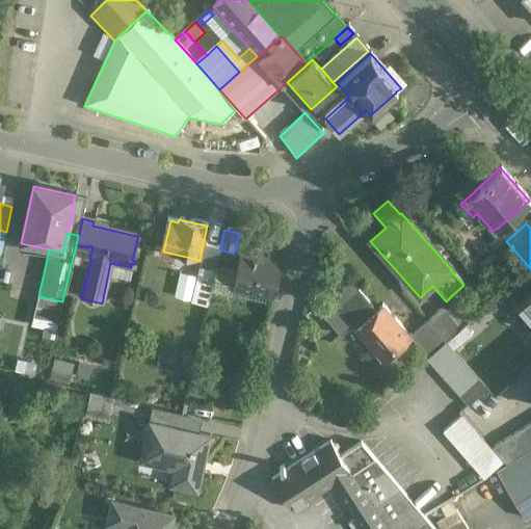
[(87,247),(76,245),(71,265),(82,268),(87,247)]
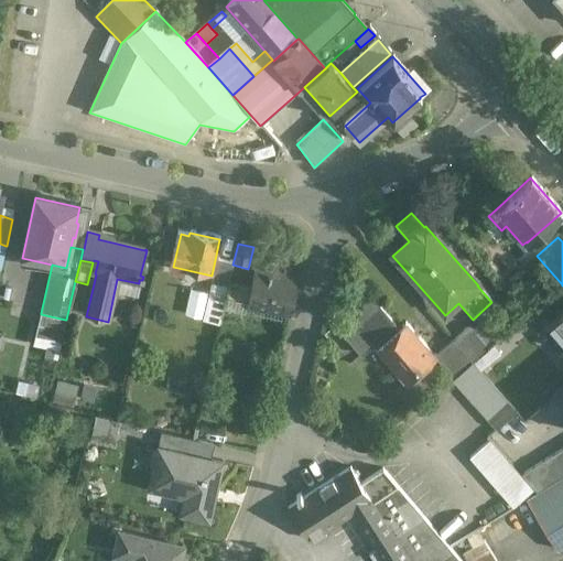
[(233,263),(215,260),(212,276),(213,276),(212,283),(227,287),(228,282),(233,263)]
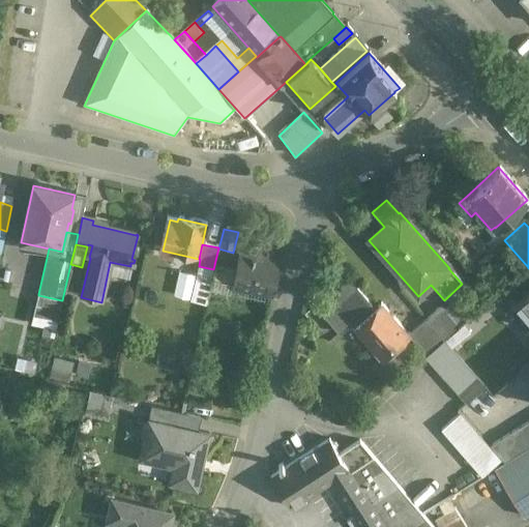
[(280,262),(239,253),(234,273),(214,265),(213,269),(211,279),(210,282),(232,286),(231,288),(271,297),(280,262)]
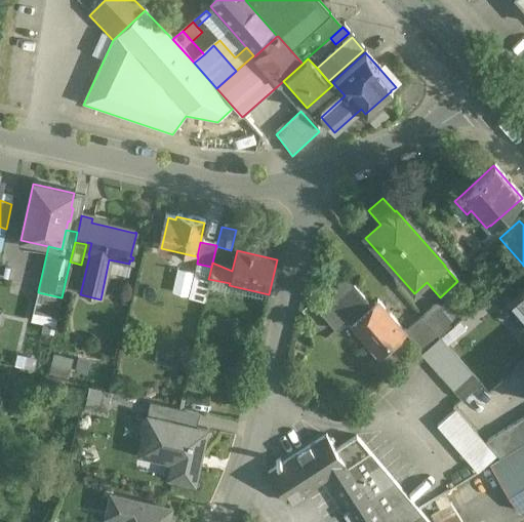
[(211,267),(197,264),(195,273),(209,276),(211,267)]
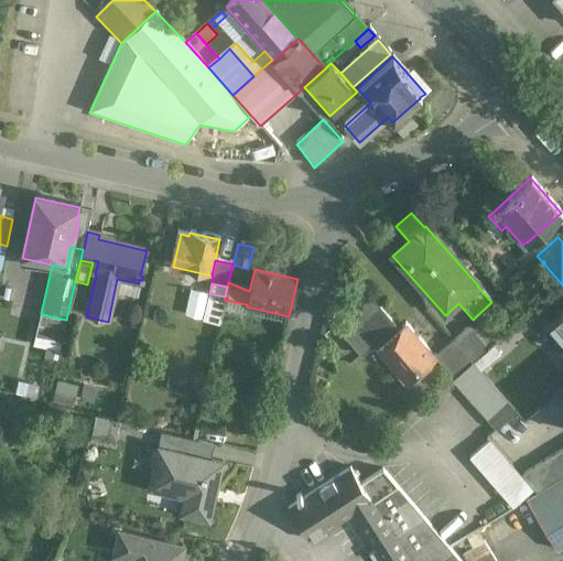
[(562,284),(562,286),(523,320),(536,333),(548,323),(547,322),(562,306),(562,284)]
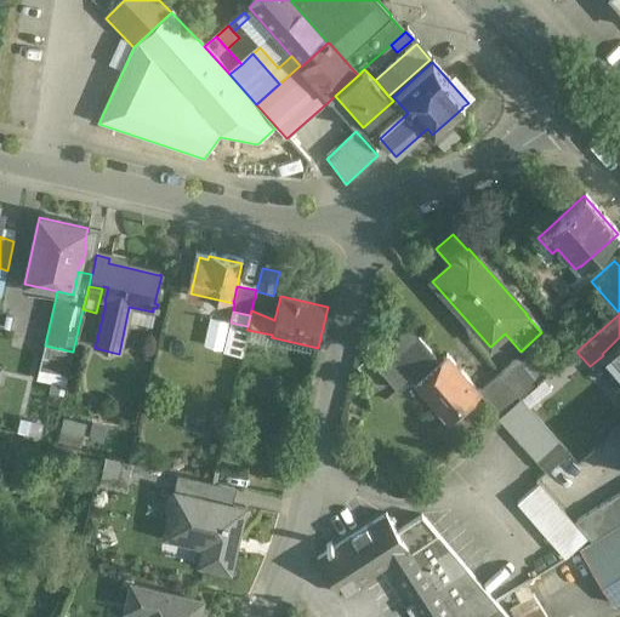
[(447,358),(436,366),(432,363),(436,359),(408,327),(370,360),(397,393),(410,381),(444,422),(434,429),(447,444),(473,421),(464,410),(478,398),(479,396),(477,394),(447,358)]
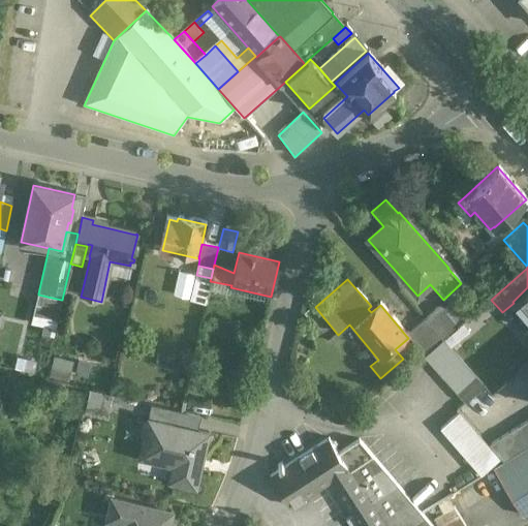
[(527,287),(513,302),(514,303),(515,303),(519,299),(527,309),(527,315),(527,317),(527,318),(527,287)]
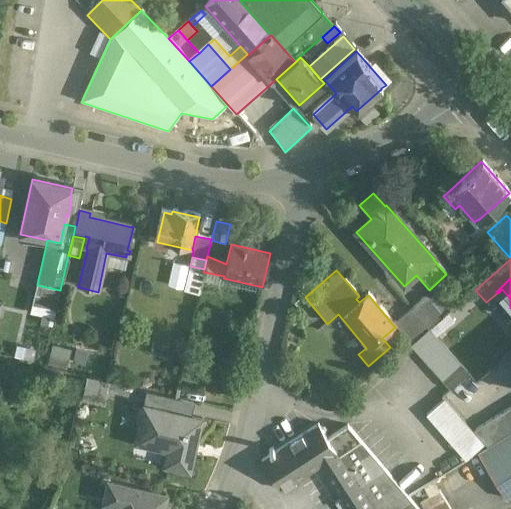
[(59,290),(37,285),(32,308),(53,313),(59,290)]
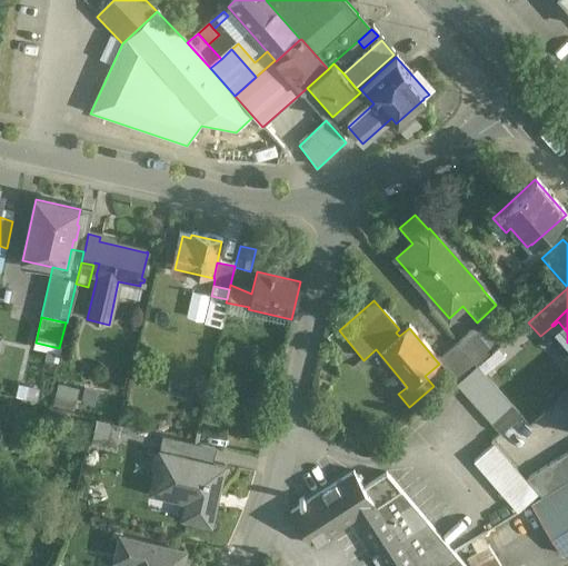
[(500,346),(485,327),(475,336),(490,355),(500,346)]
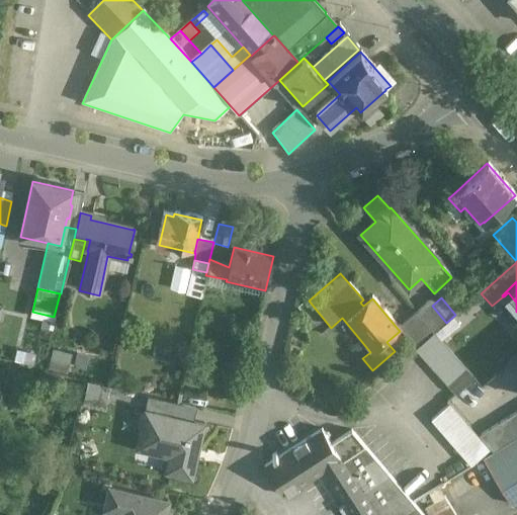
[(432,306),(429,303),(415,315),(433,334),(446,323),(432,306)]
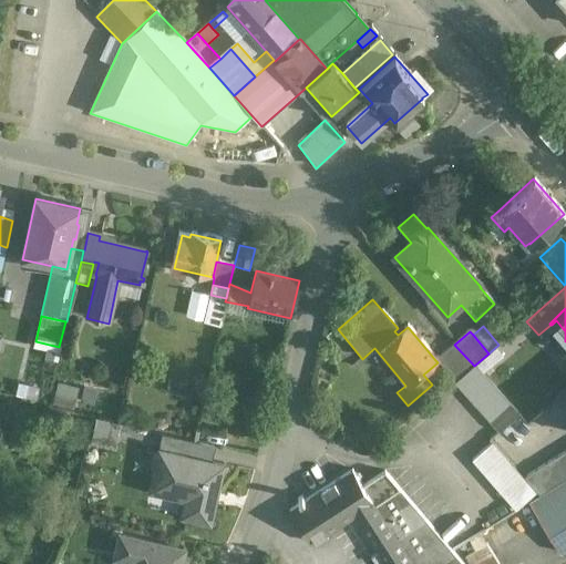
[(454,345),(435,360),(438,362),(436,363),(454,382),(474,366),(454,345)]
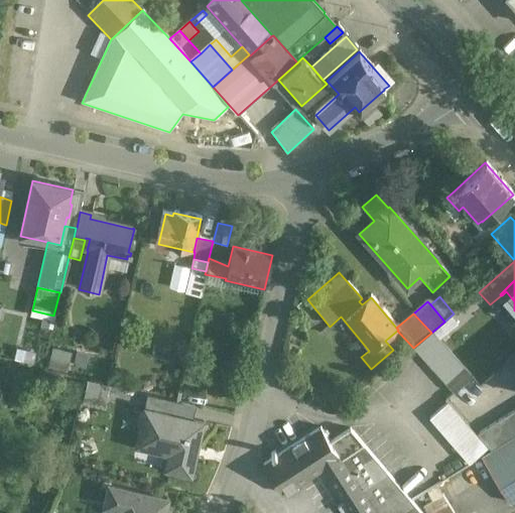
[(472,379),(431,334),(413,350),(454,394),(472,379)]
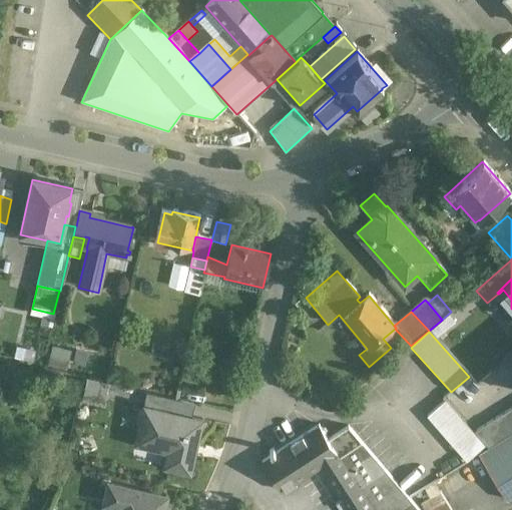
[(87,356),(75,353),(72,365),(84,367),(87,356)]
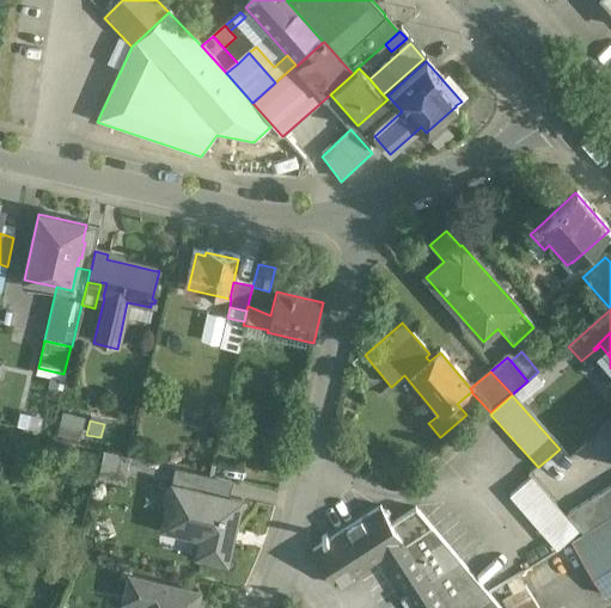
[(126,484),(132,459),(105,453),(99,478),(126,484)]
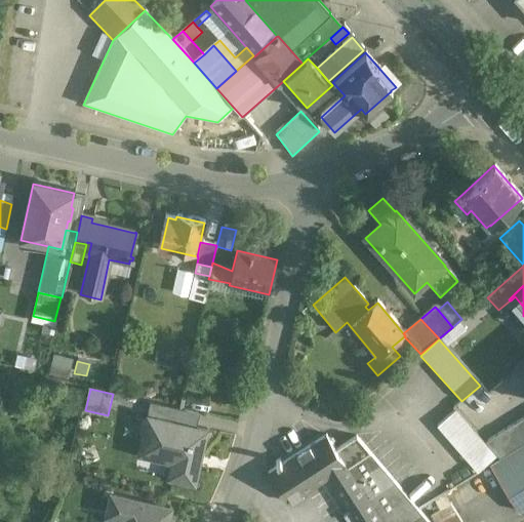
[(176,410),(150,404),(147,417),(173,424),(176,410)]
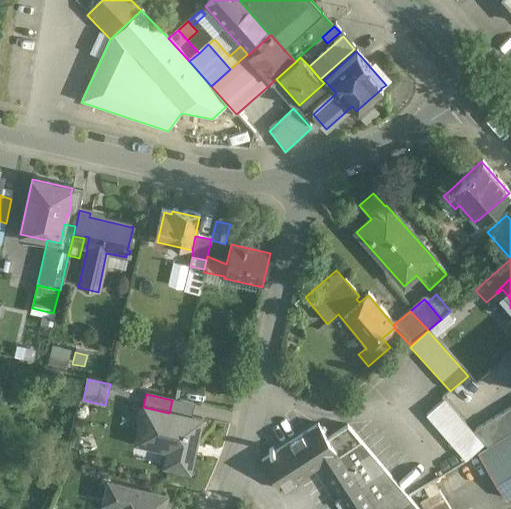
[(483,446),(443,401),(425,417),(465,462),(483,446)]
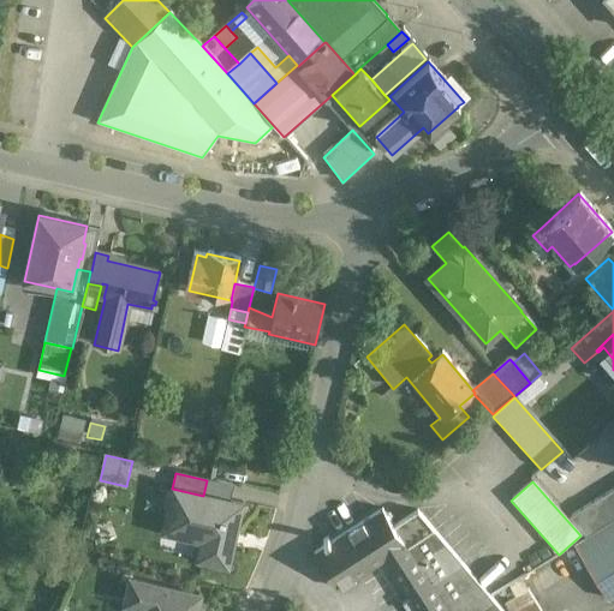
[(203,496),(172,489),(164,525),(202,534),(196,561),(227,568),(242,504),(203,496)]
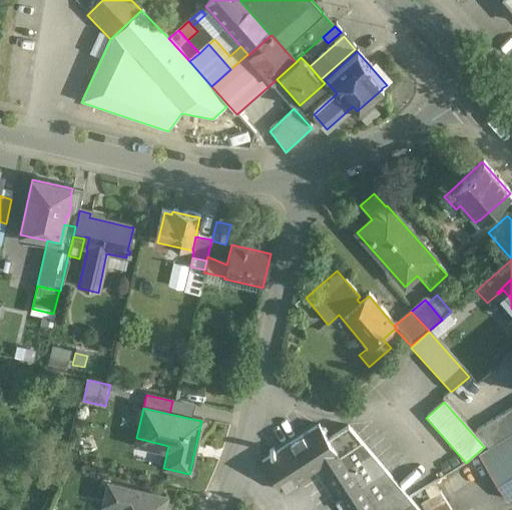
[(511,408),(473,434),(487,450),(511,434),(511,408)]
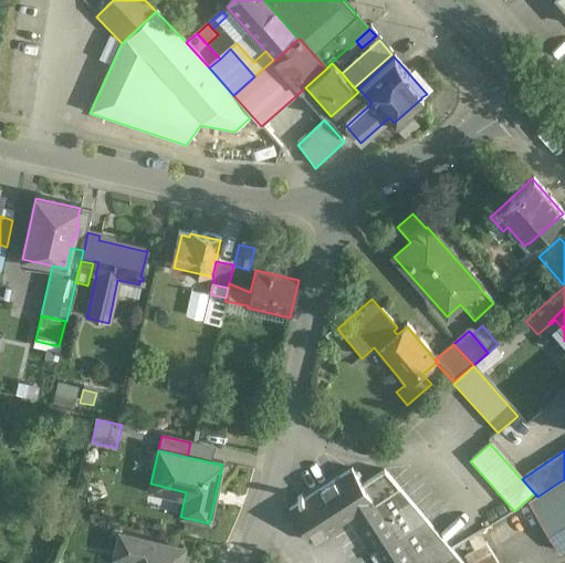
[(351,470),(303,501),(301,497),(296,500),(299,504),(289,511),(310,544),(353,517),(383,562),(409,562),(362,487),(351,470)]
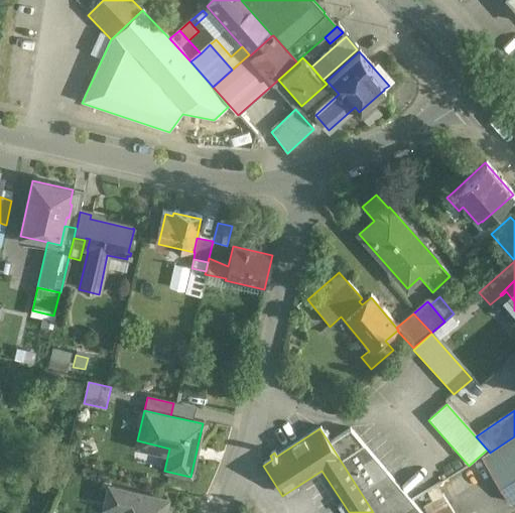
[(418,512),(350,430),(330,443),(373,512),(418,512)]
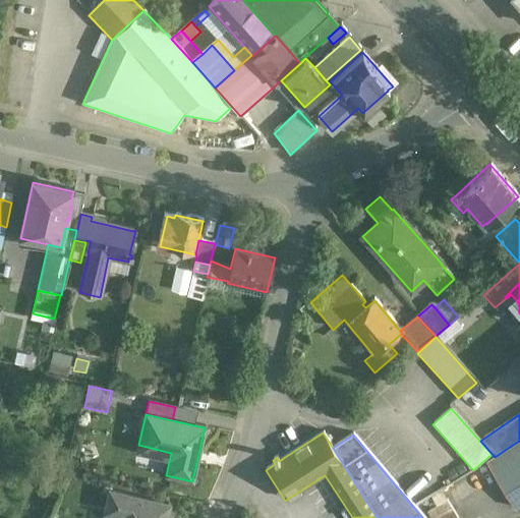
[(519,442),(485,463),(514,509),(519,505),(519,442)]
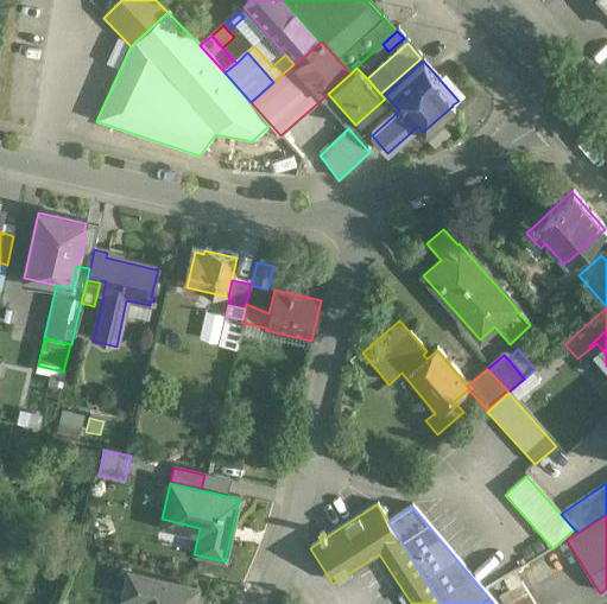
[(194,603),(197,589),(127,573),(121,598),(136,602),(136,603),(194,603)]
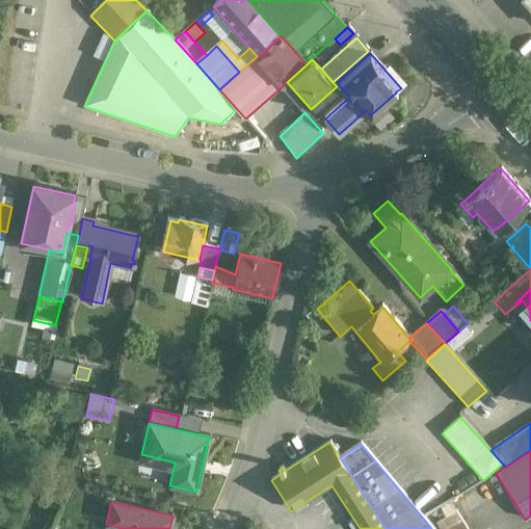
[(436,522),(442,528),(469,528),(453,508),(436,522)]
